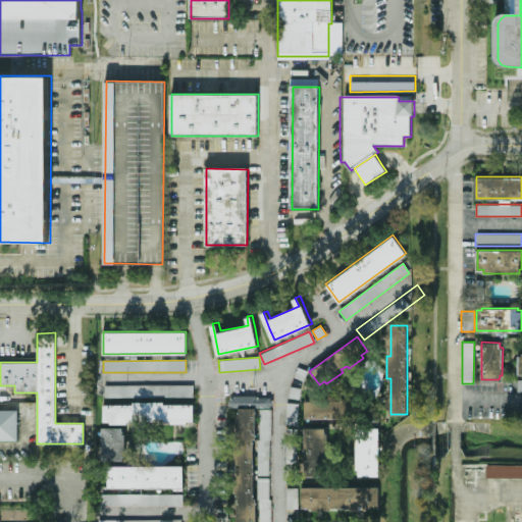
[(193,384),(193,398),(102,398),(102,384),(193,384)]
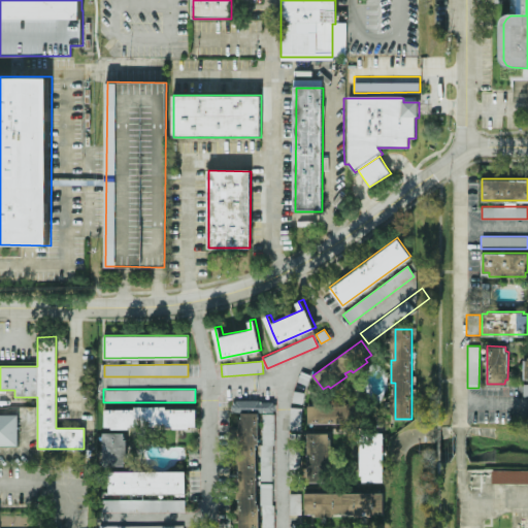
[(233,401),(233,411),(275,411),(275,402),(233,401)]
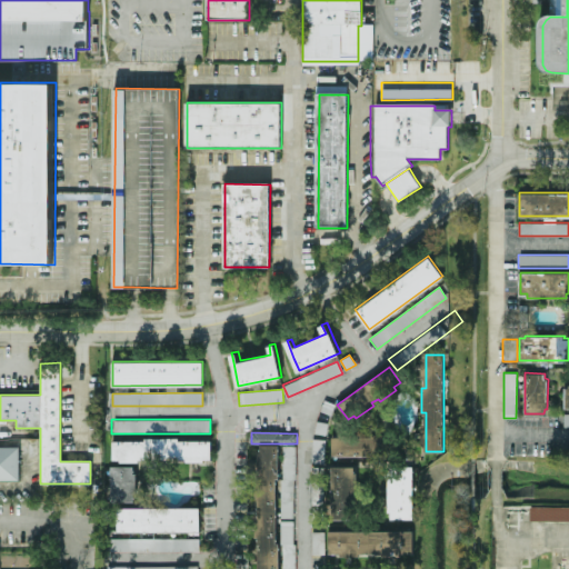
[(333,456),(333,437),(339,437),(339,433),(360,433),(360,437),(372,437),(372,433),(395,433),(395,437),(411,437),(411,455),(333,456)]
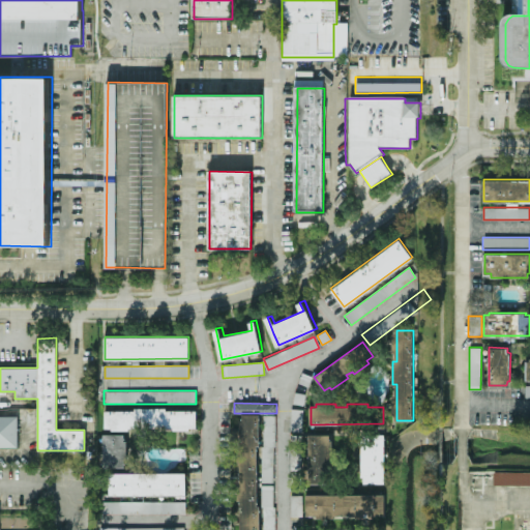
[(110,430),(109,428),(106,428),(106,411),(136,411),(136,408),(167,407),(167,411),(197,410),(197,427),(190,428),(190,430),(172,430),(172,428),(123,428),(123,430),(110,430)]
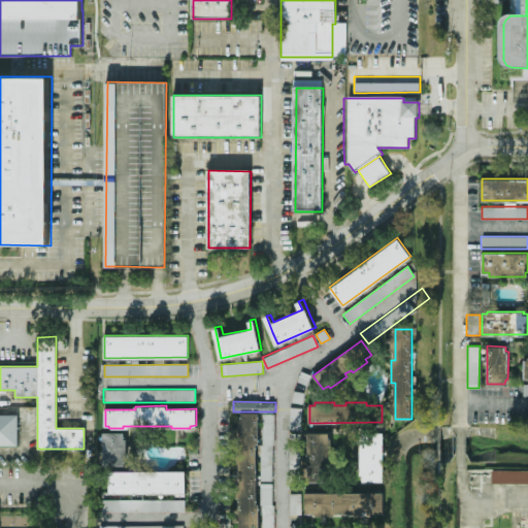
[(0,413),(17,413),(17,446),(0,446),(0,413)]
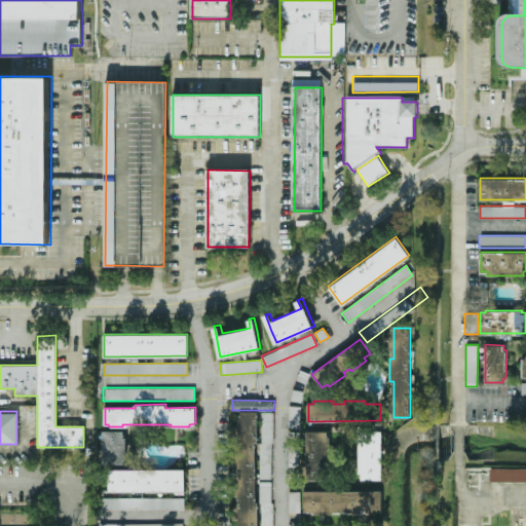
[(239,525),(239,497),(235,497),(235,466),(239,466),(239,411),(255,411),(255,424),(257,424),(257,442),(255,442),(255,503),(258,503),(258,525),(239,525)]
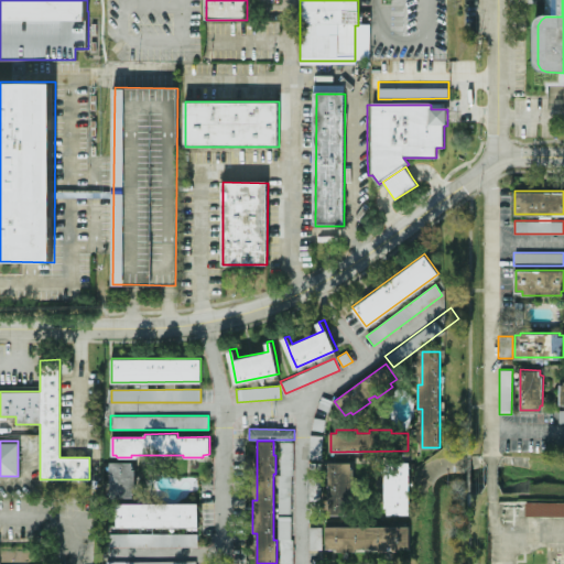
[(291,513),(279,513),(279,441),(290,441),(291,513)]
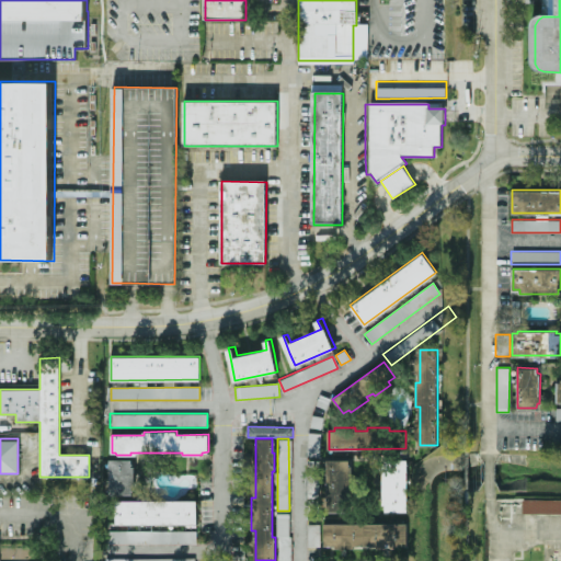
[(132,469),(135,469),(135,485),(132,485),(132,495),(115,495),(115,459),(132,459),(132,469)]
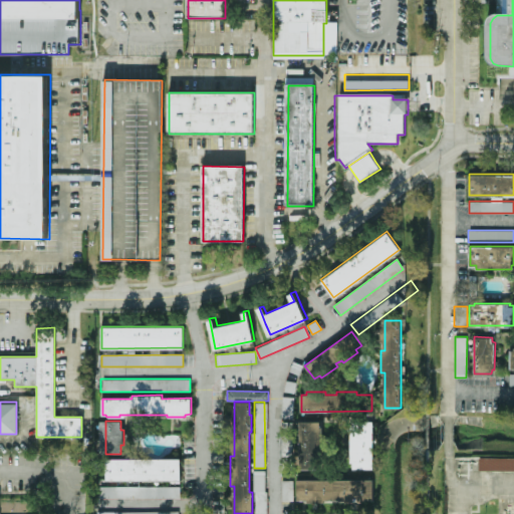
[(374,421),(374,470),(351,470),(350,421),(374,421)]
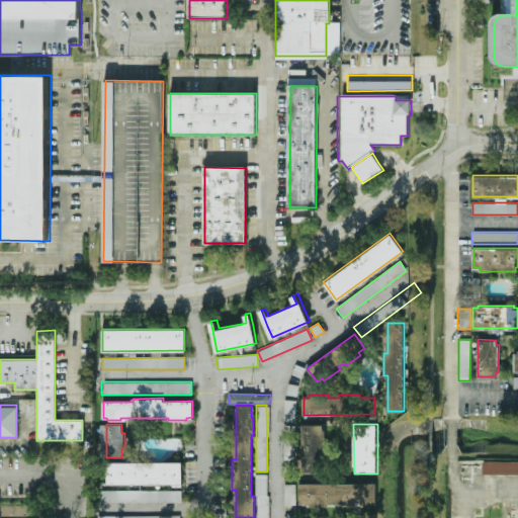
[(293,480),(283,480),(283,425),(293,425),(293,480)]
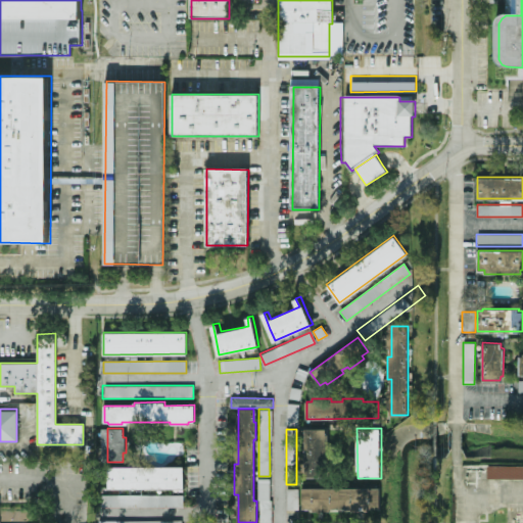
[(328,476),(304,476),(303,429),(328,429),(328,476)]
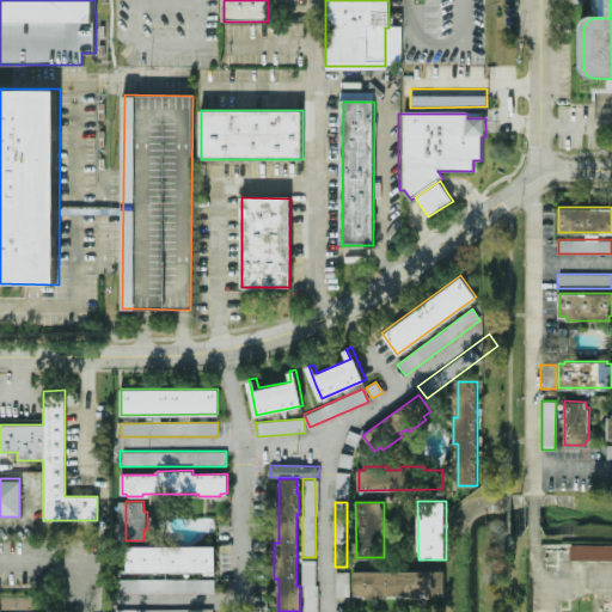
[(570,544),(611,544),(611,560),(570,560),(570,544)]
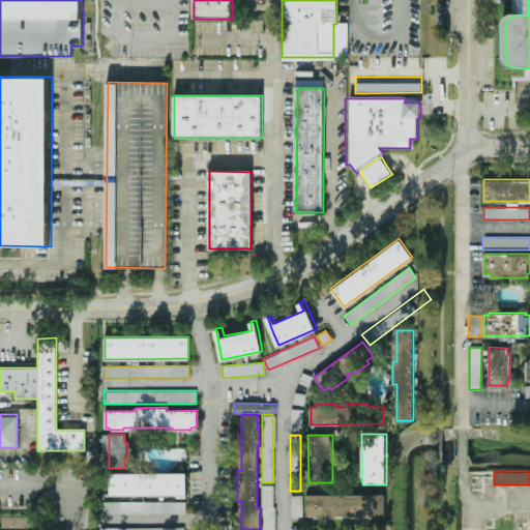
[(186,472),(186,495),(110,495),(110,472),(186,472)]
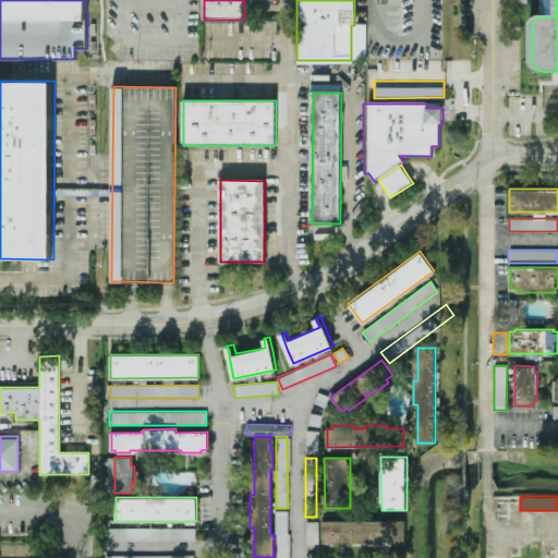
[(276,557),(276,511),(287,511),(288,534),(289,534),(289,557),(276,557)]
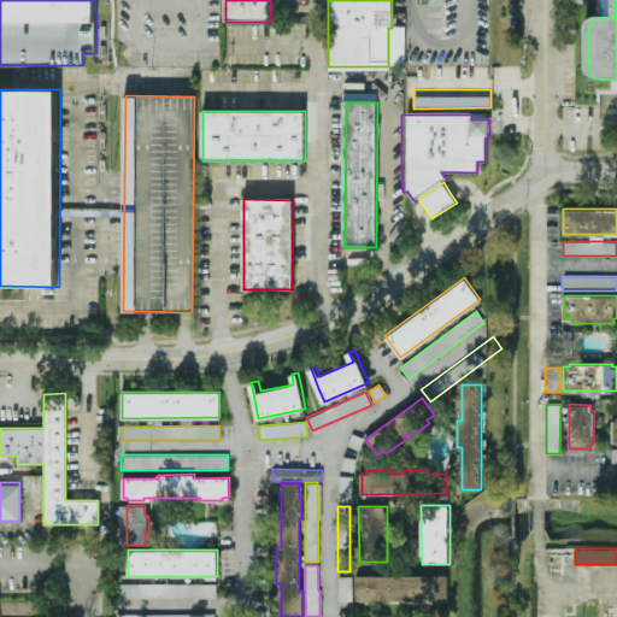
[(369,600),(356,600),(356,576),(450,575),(450,599),(438,599),(438,603),(413,603),(413,599),(389,599),(389,603),(369,603),(369,600)]
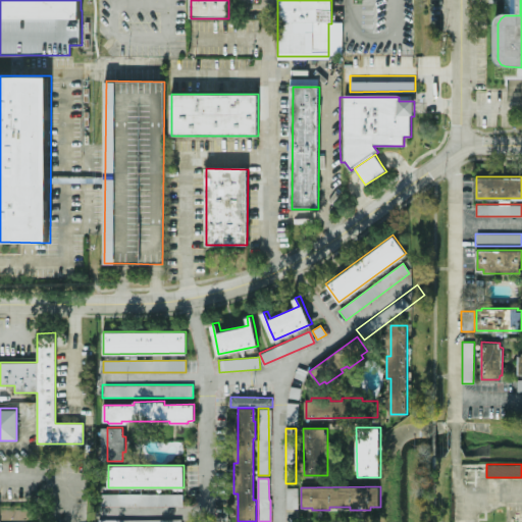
[(298,507),(285,507),(285,489),(298,489),(298,507)]
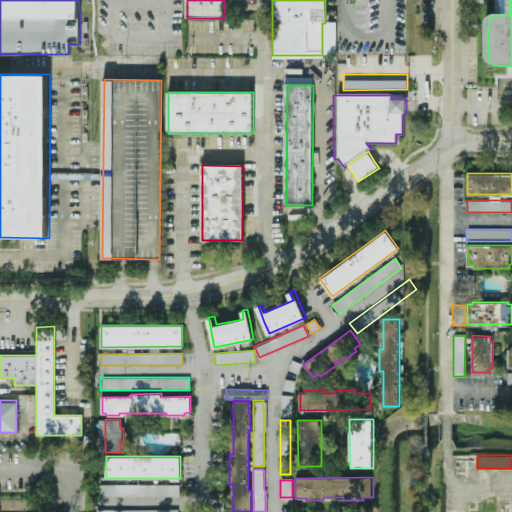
[(180,496),(95,497),(95,485),(180,484),(180,496)]
